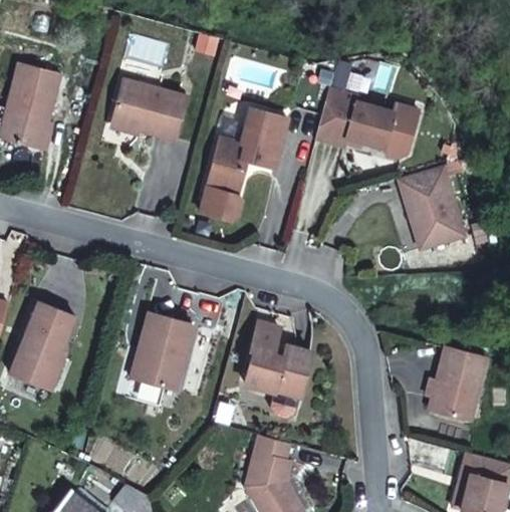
[(187,51),(208,57),(213,38),(192,33),(187,51)]
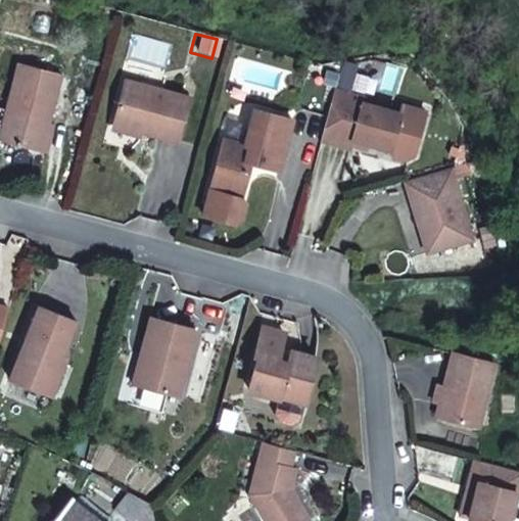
[(57,78),(14,67),(0,124),(0,143),(38,154),(57,78)]
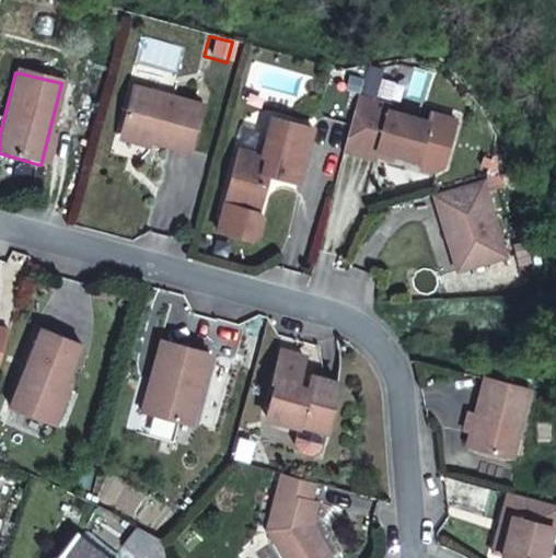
[(199,106),(130,89),(118,135),(187,153),(199,106)]
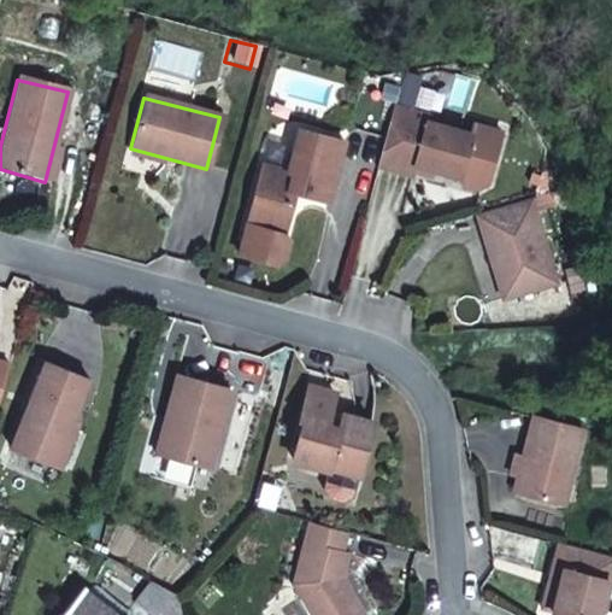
[(427,116),(392,106),(376,164),(412,174),(413,165),(458,177),(470,134),(425,122),(427,116)]
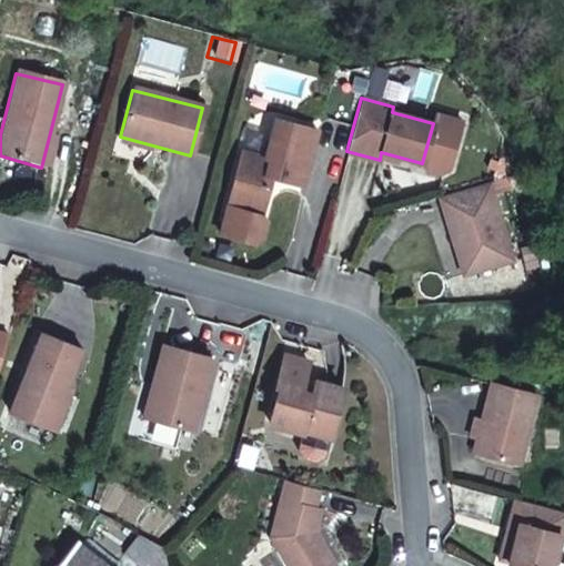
[(241,151),(227,208),(260,216),(268,188),(264,180),(265,175),(302,184),(315,129),(274,119),(264,158),(241,151)]
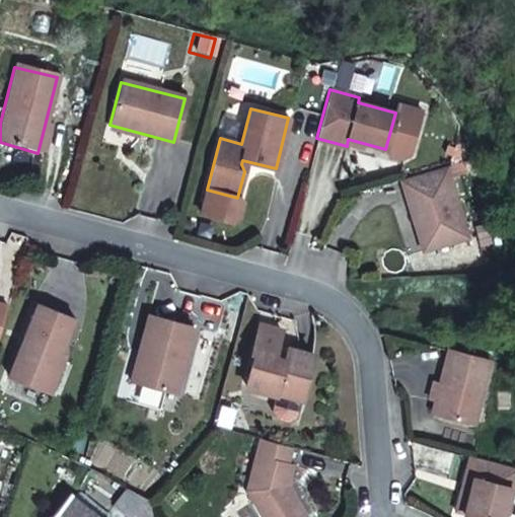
[(424,250),(468,235),(444,165),(399,178),(415,224),(420,222),(422,229),(417,231),(424,250)]
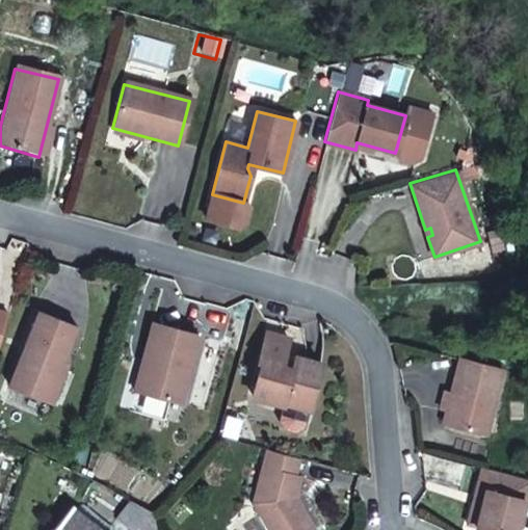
[(75,327),(37,313),(7,388),(45,402),(58,368),(75,327)]
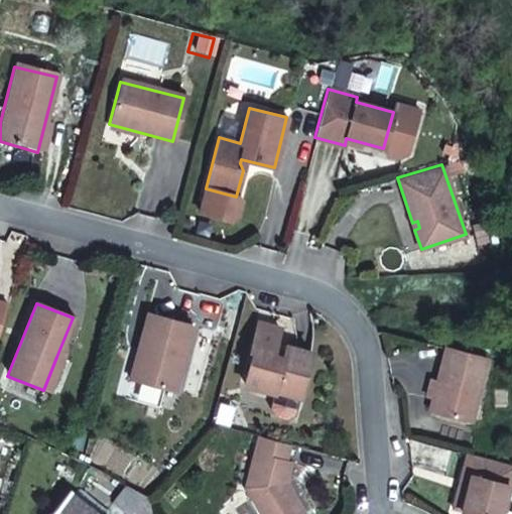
[(192,325),(147,312),(129,379),(174,390),(192,325)]
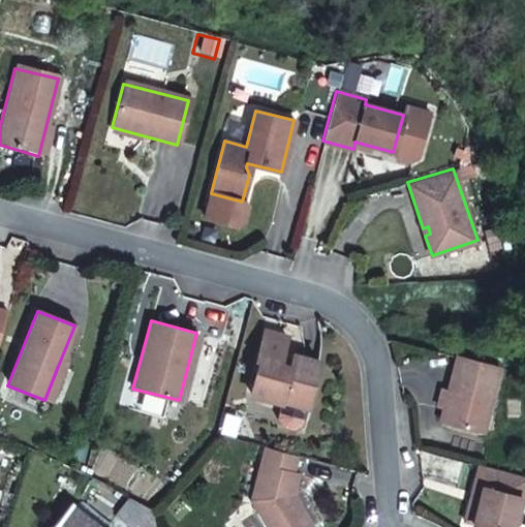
[(306,406),(318,361),(292,354),(290,368),(279,366),(286,339),(264,333),(256,359),(259,360),(250,394),(281,402),(282,399),(306,406)]
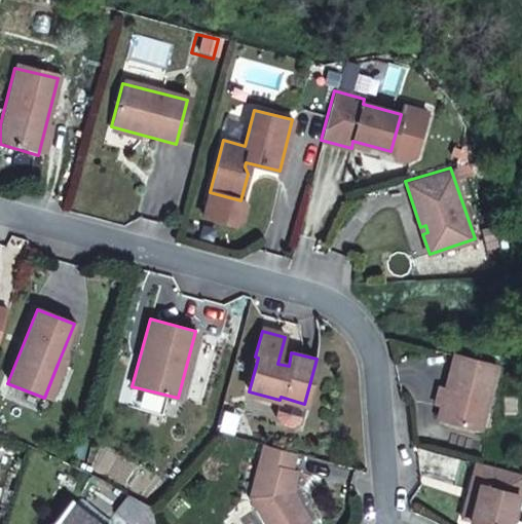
[(438,418),(481,428),(497,365),(454,353),(446,388),(442,405),(438,418)]
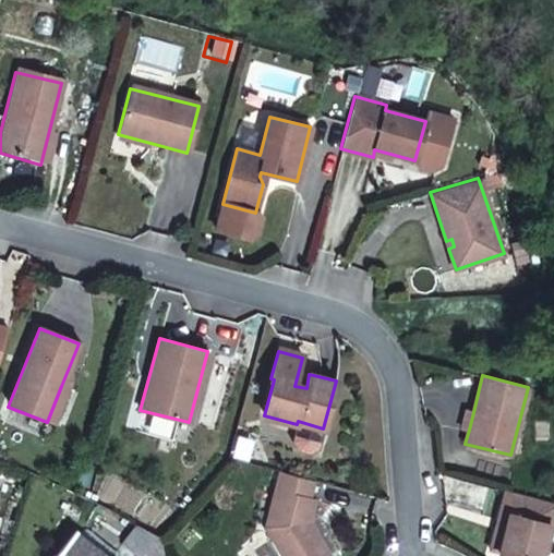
[(61,386),(47,422),(57,425),(71,390),(61,386)]
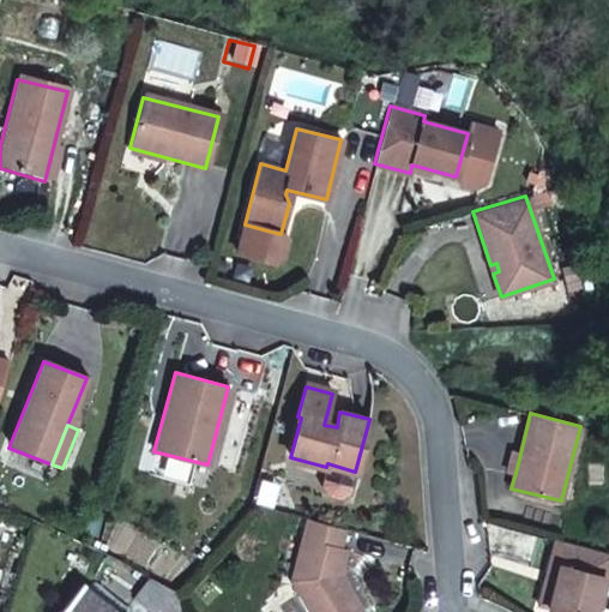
[(216,469),(231,472),(235,449),(218,447),(216,469)]
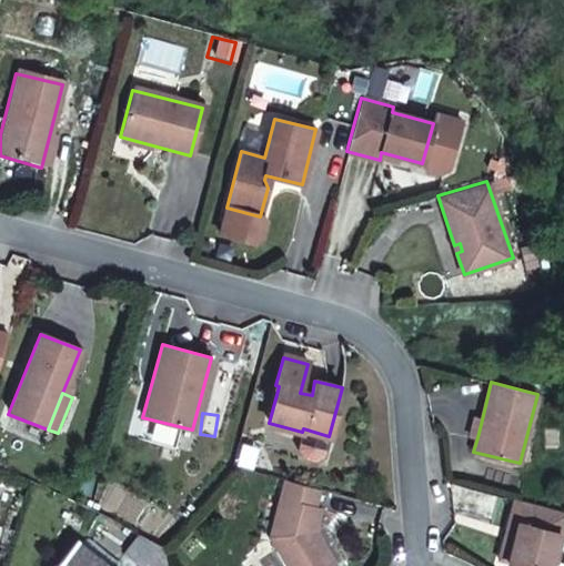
[(477,437),(482,420),(475,417),(471,436),(477,437)]
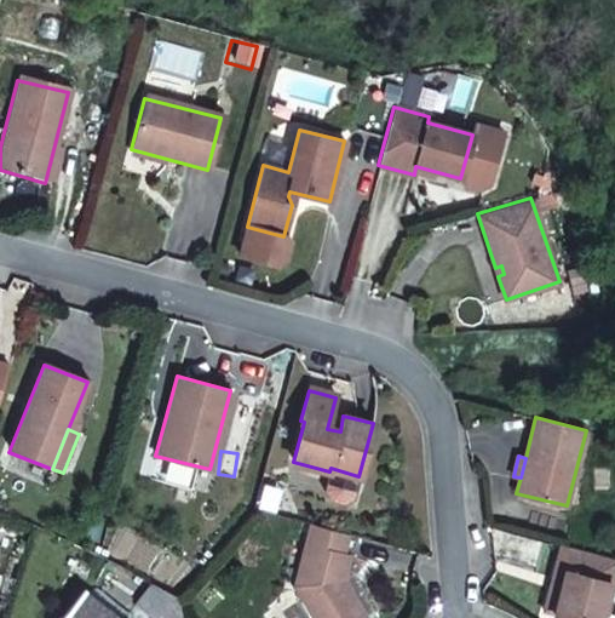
[(319,478),(316,499),(344,503),(346,481),(319,478)]
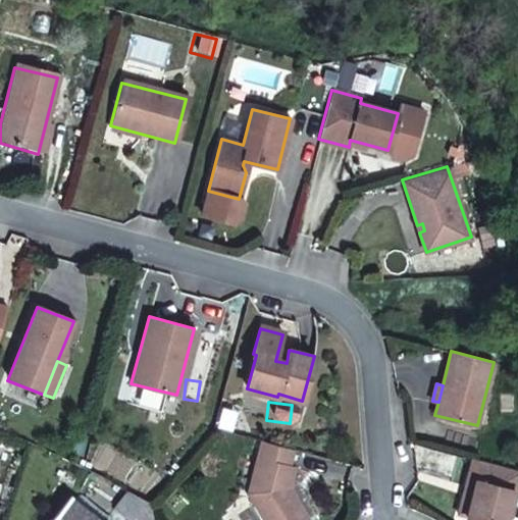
[(294,450),(261,442),(249,494),(254,504),(263,519),(308,519),(297,500),(291,497),(287,490),(290,487),(295,466),(290,465),(294,450)]
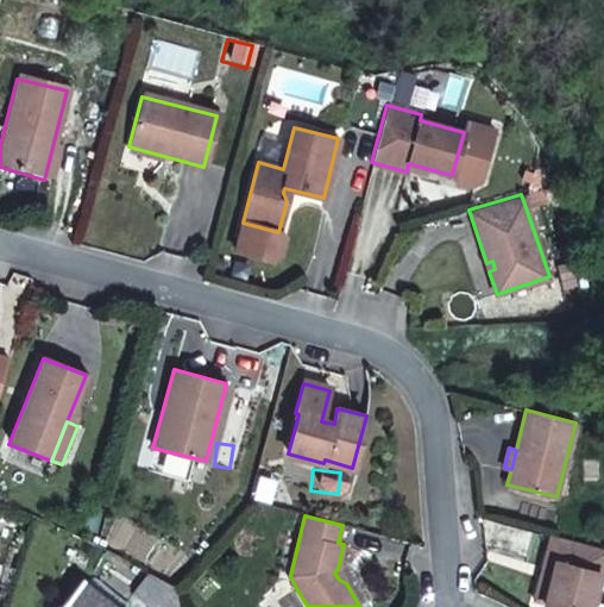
[(555,564),(545,563),(535,601),(546,604),(555,564)]
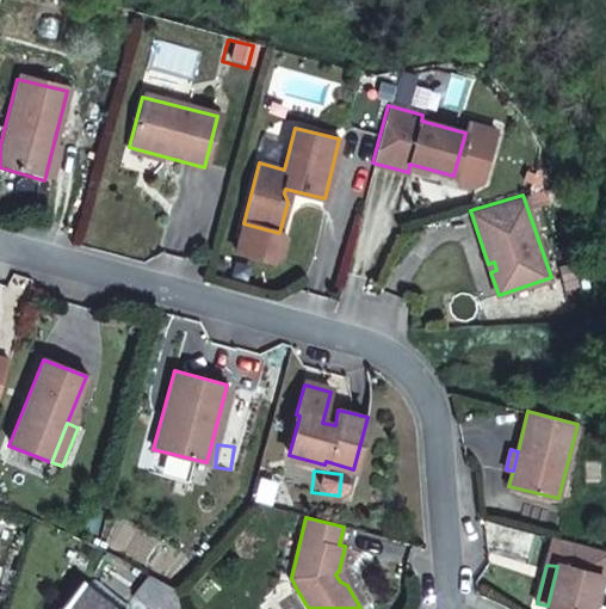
[(594,608),(605,565),(557,566),(548,606),(560,608),(594,608)]
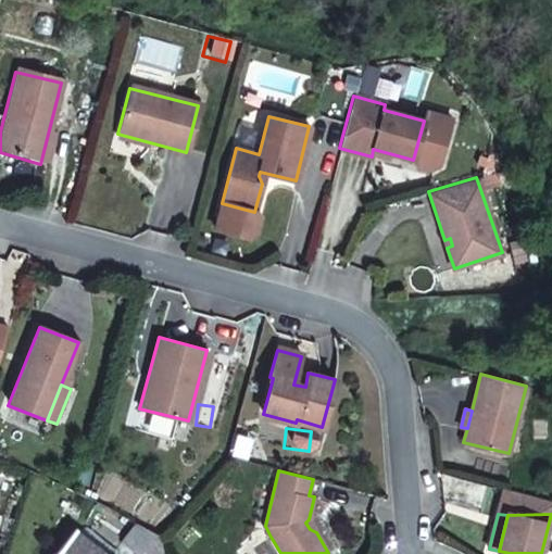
[(138,553),(151,537),(129,526),(115,544),(127,553),(138,553)]
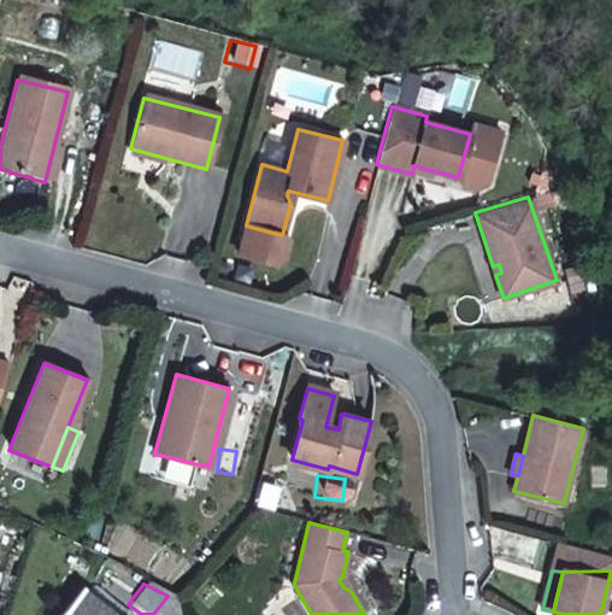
[(101,614),(75,595),(59,614),(101,614)]
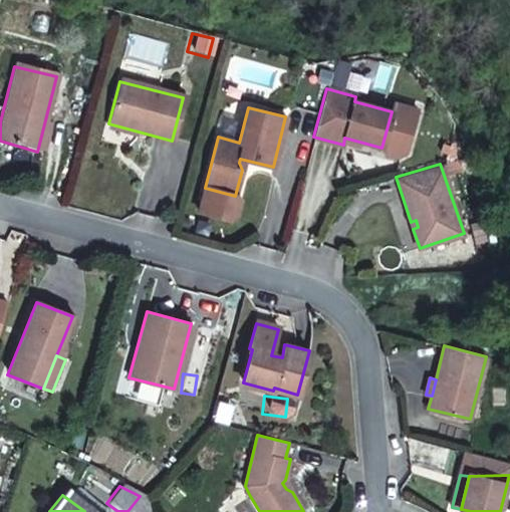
[(149,511),(140,496),(128,511),(149,511)]
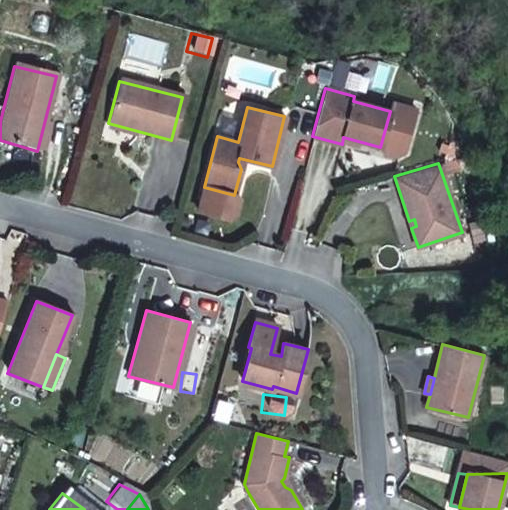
[(258,509),(249,494),(233,502),(238,509),(258,509)]
